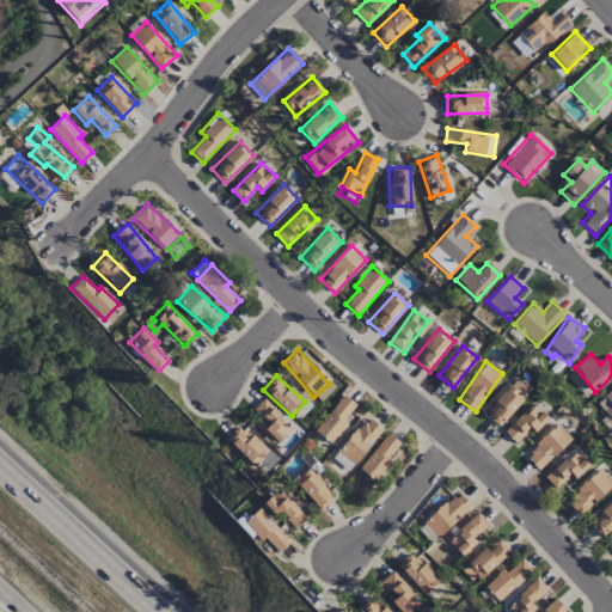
[(485,414),(499,426),(530,393),(515,380),(485,414)]
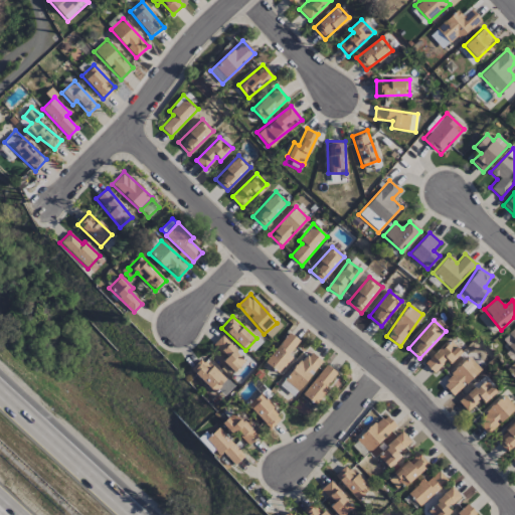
[(514,329),(503,339),(514,354),(514,329)]
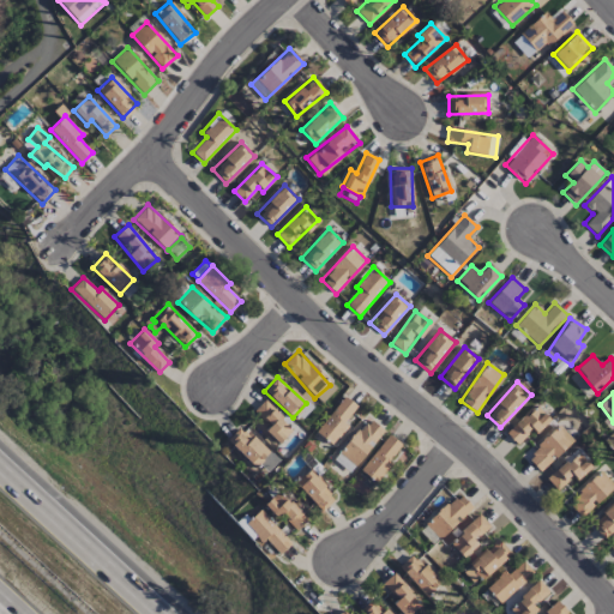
[(359,408),(343,396),(317,433),(331,444),(359,408)]
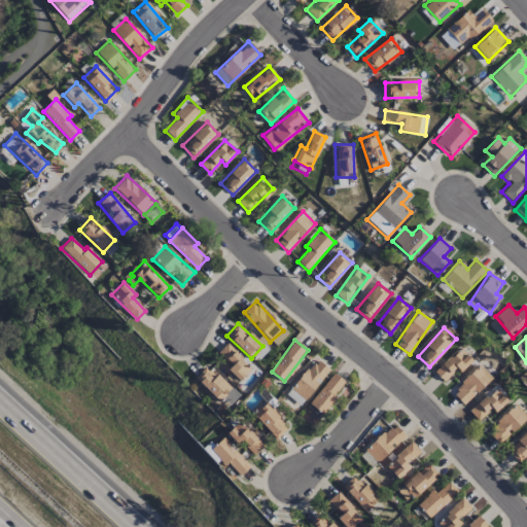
[(214,356),(240,380),(252,367),(226,344),(214,356)]
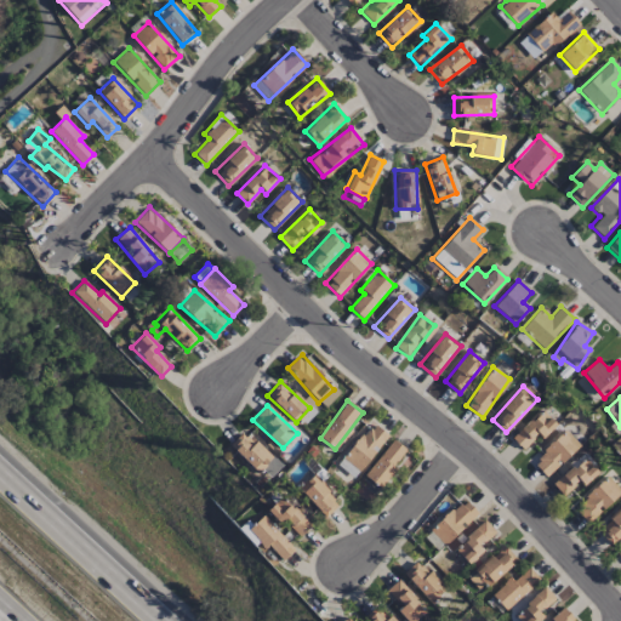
[(557,425),(542,409),(512,439),(522,449),(537,433),(542,439),(557,425)]
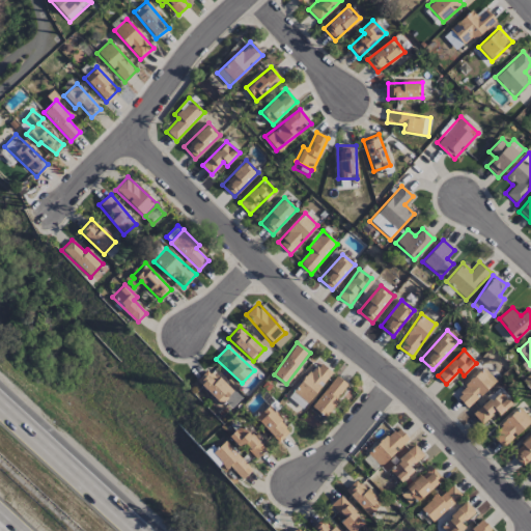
[(302,410),(332,372),(318,361),(288,398),(302,410)]
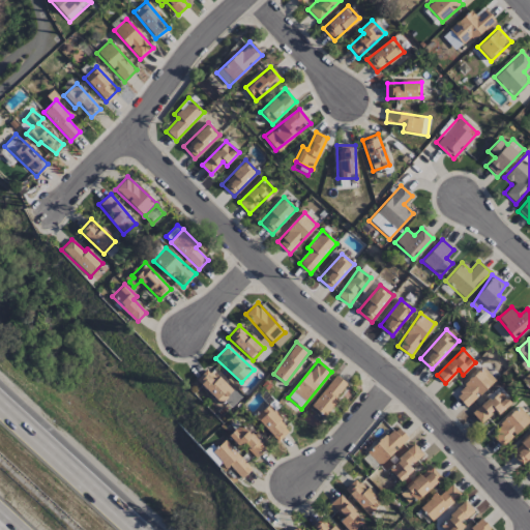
[(232,391),(207,367),(196,380),(219,404),(232,391)]
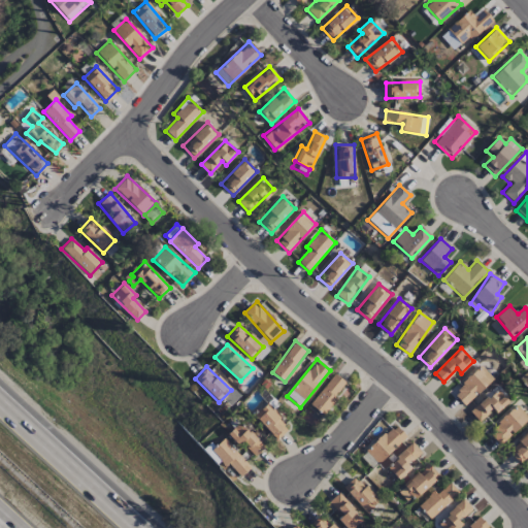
[(452,393),(464,405),(493,378),(482,366),(452,393)]
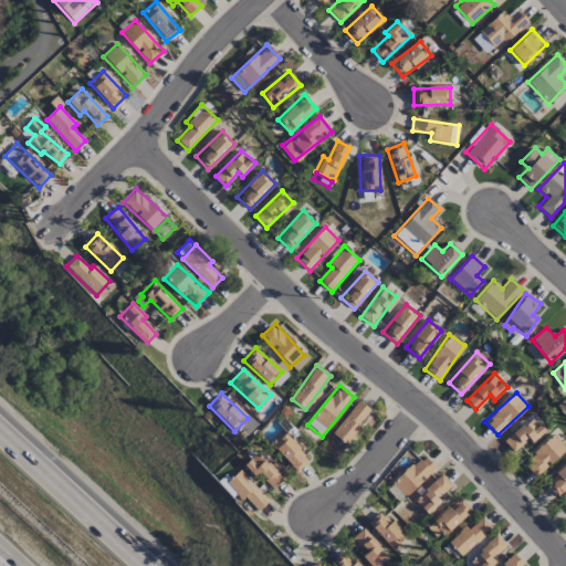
[(332,435),(345,444),(371,411),(358,400),(332,435)]
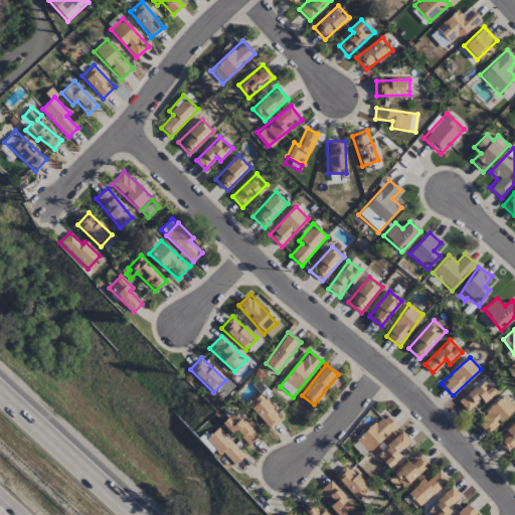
[(494,389),(484,378),(459,402),(469,412),(494,389)]
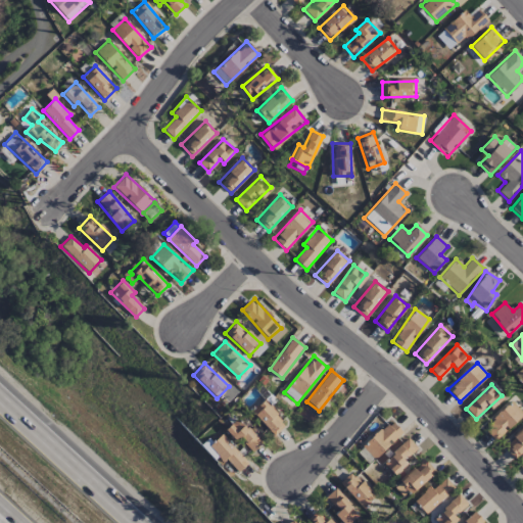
[(286,425),(264,399),(251,411),(274,436),(286,425)]
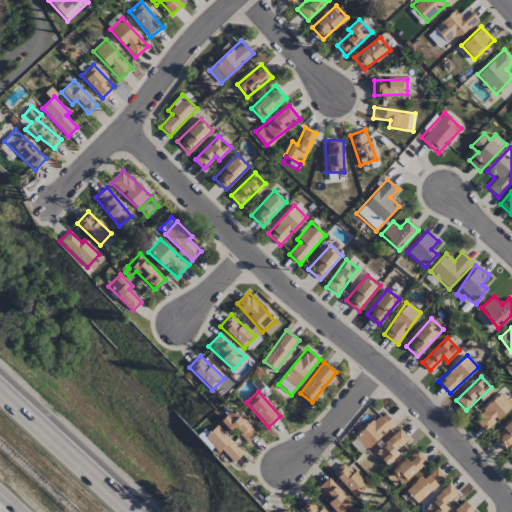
[(473,420),(486,432),(511,404),(511,403),(500,392),(473,420)]
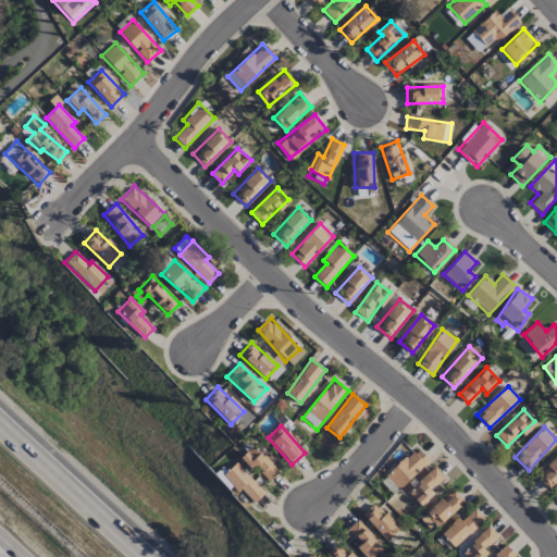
[(267,483),(279,472),(254,445),(242,455),(267,483)]
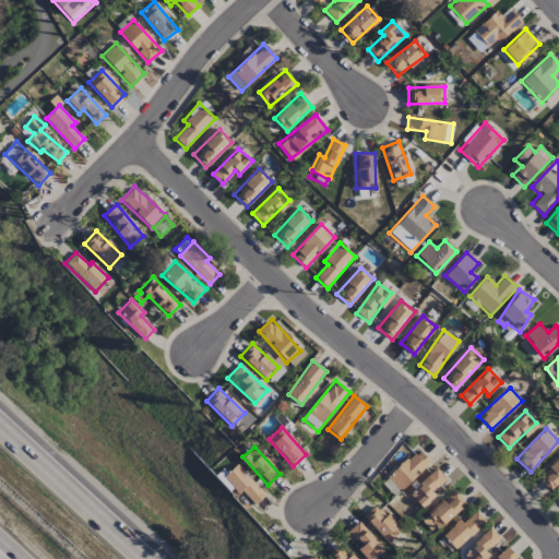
[(418,510),(435,496),(431,491),(445,478),(433,465),(432,466),(418,449),(388,475),(418,510)]
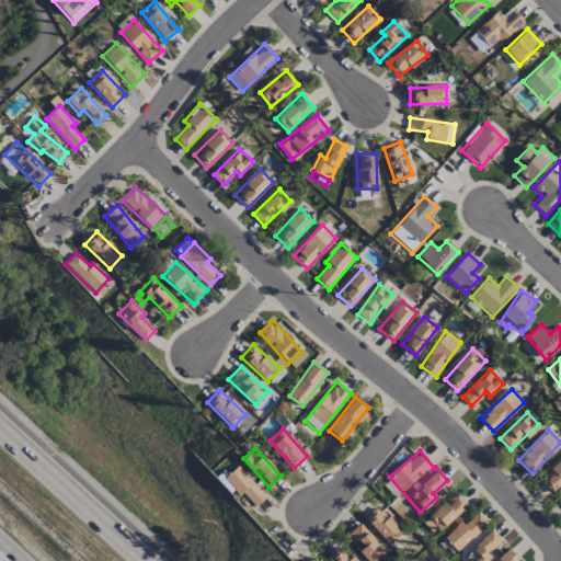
[(551,493),(560,488),(559,483),(560,481),(560,460),(540,474),(551,493)]
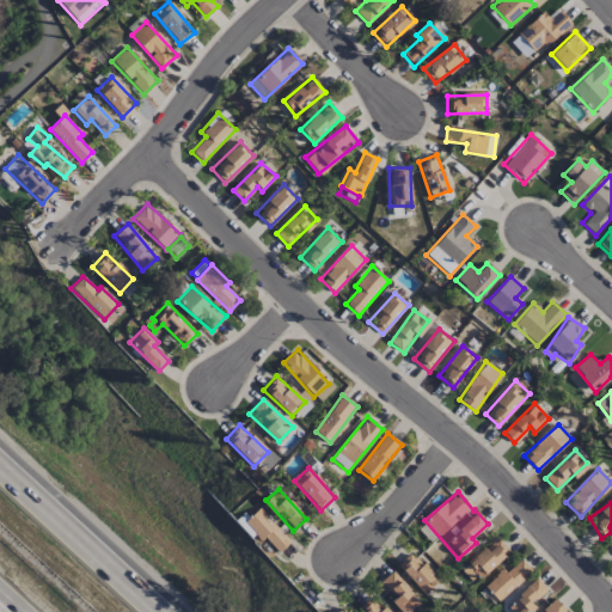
[(244,522),(262,540),(264,537),(279,552),(289,540),(259,508),(244,522)]
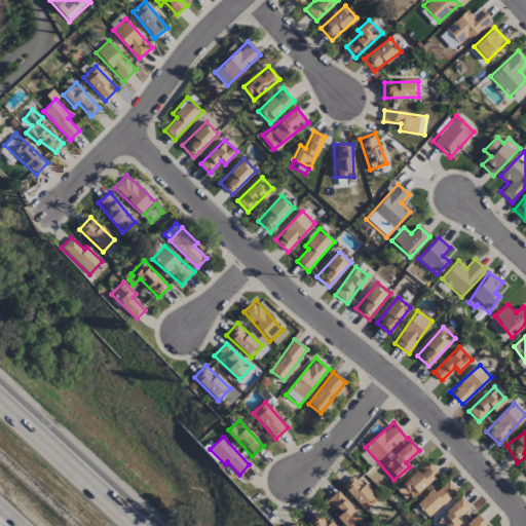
[(396,487),(405,501),(439,477),(429,463),(396,487)]
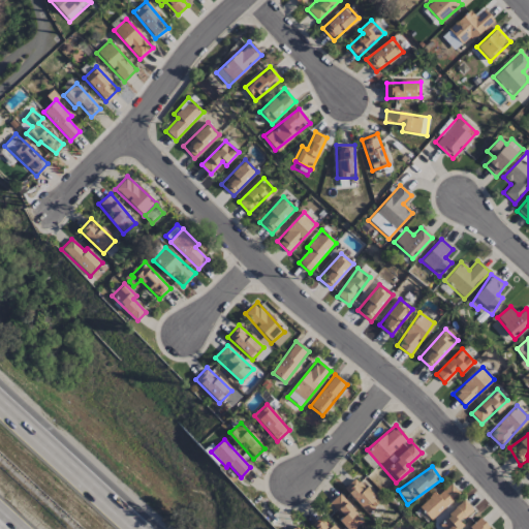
[(343,489),(366,514),(378,501),(355,476),(343,489)]
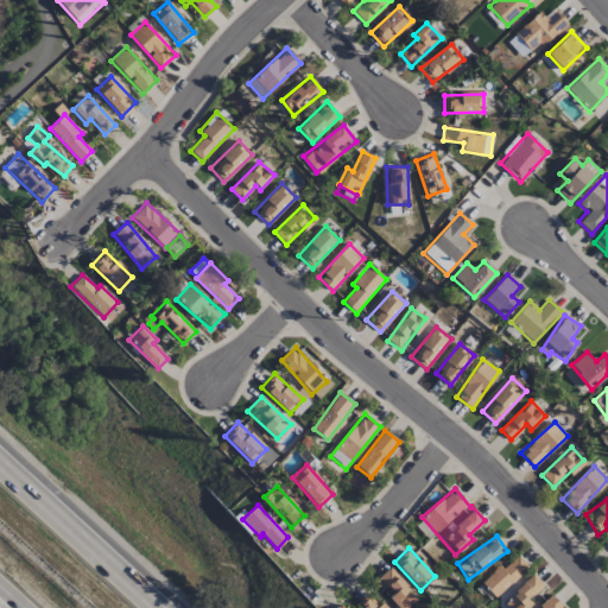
[(529,567),(517,555),(502,569),(500,565),(481,583),(495,597),(529,567)]
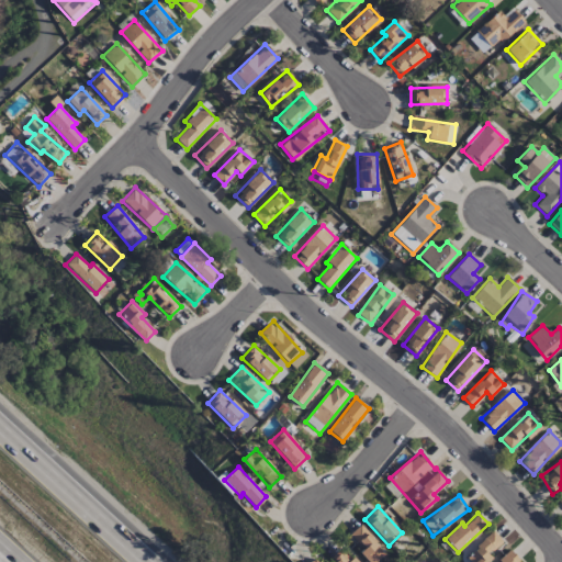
[(374,561),(385,553),(360,525),(350,534),(363,548),(359,552),(368,561),(374,561)]
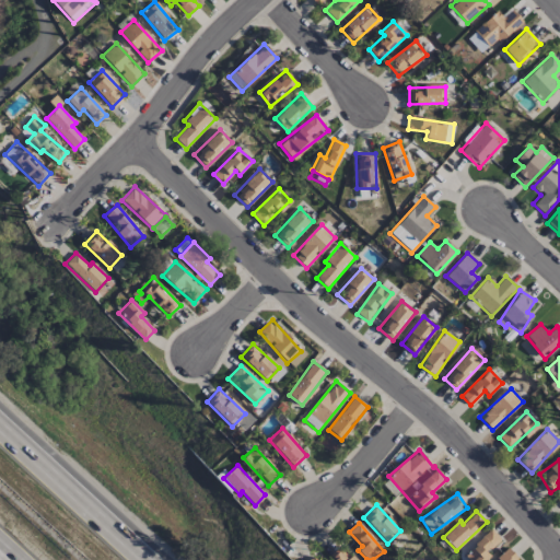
[(486,552),(501,539),(492,529),(464,552),(469,559),(483,559),(489,556),(486,552)]
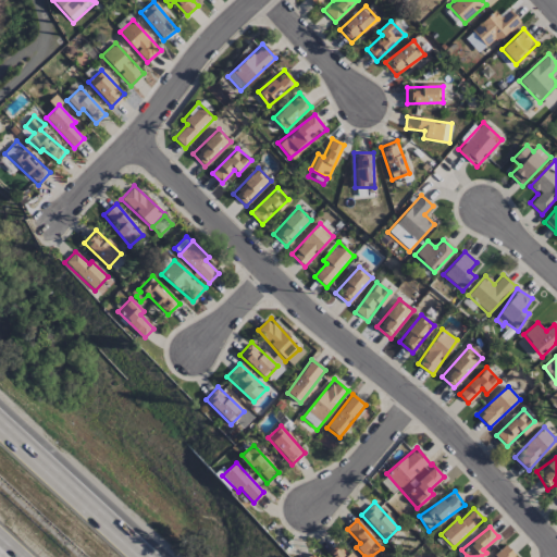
[(326,555),(327,556),(351,556),(338,543),(326,555)]
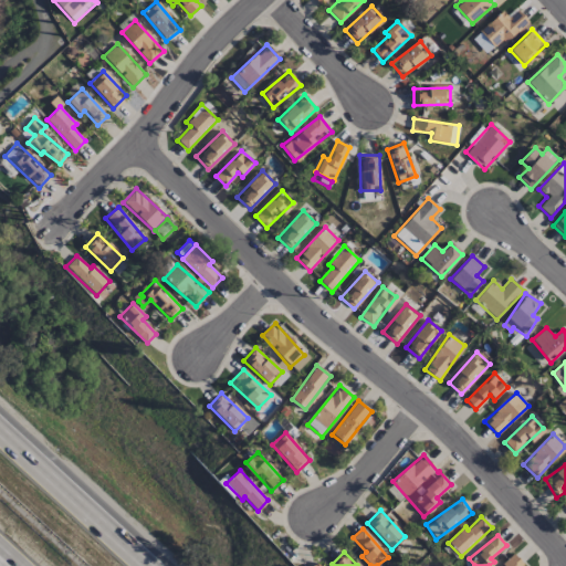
[(499,565),(524,565),(514,554),(499,565)]
